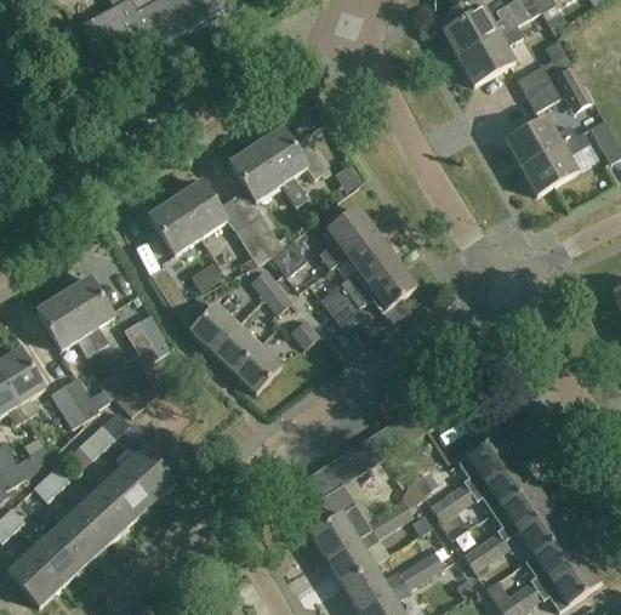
[(108,0),(112,6),(79,23),(103,67),(146,43),(149,49),(234,1),(233,0),(108,0)]
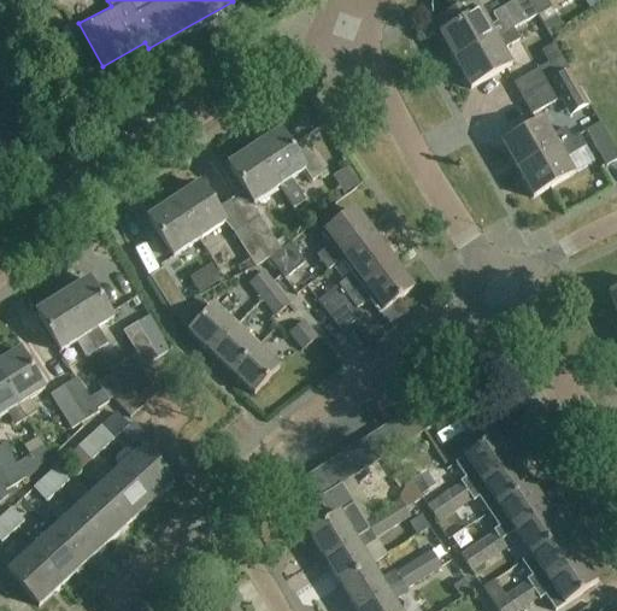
[(439,33),(454,59),(536,11),(530,0),(510,0),(492,10),(497,19),(488,23),(480,9),(475,0),(468,0),(435,18),(442,30),(439,33)]
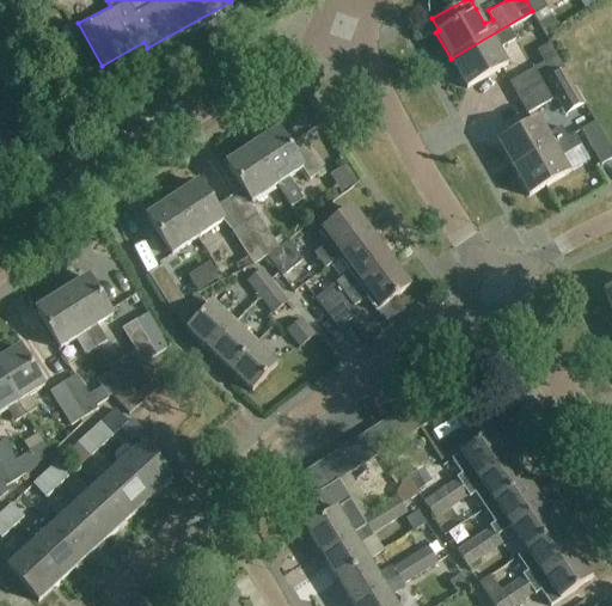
[(526,0),(532,11),(533,12),(548,4),(545,0),(526,0)]
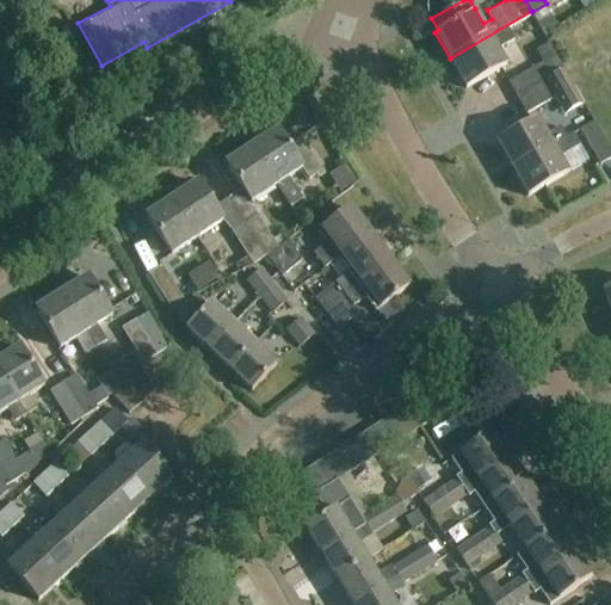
[(520,18),(532,12),(531,11),(450,59),(464,84),(505,61),(497,47),(514,37),(508,25),(520,19),(520,18)]
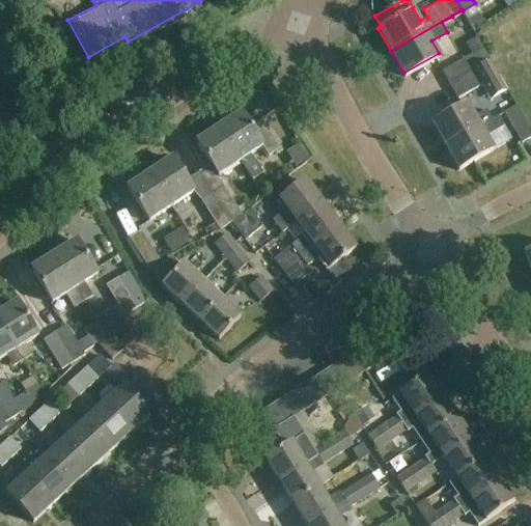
[(451,82),(492,58),(485,45),(444,68),(451,82)]
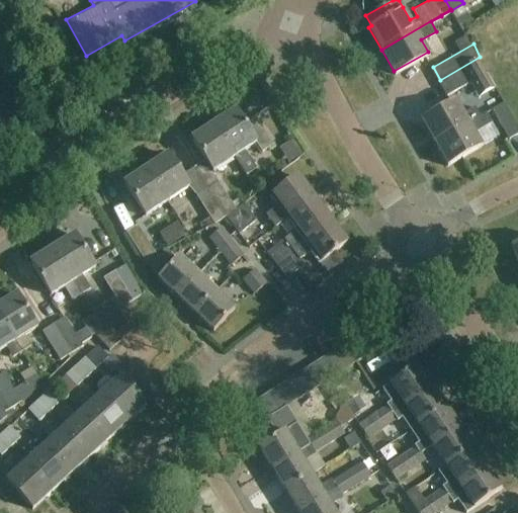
[(480,57),(440,80),(447,93),(471,80),(479,94),(496,85),(488,71),(480,57)]
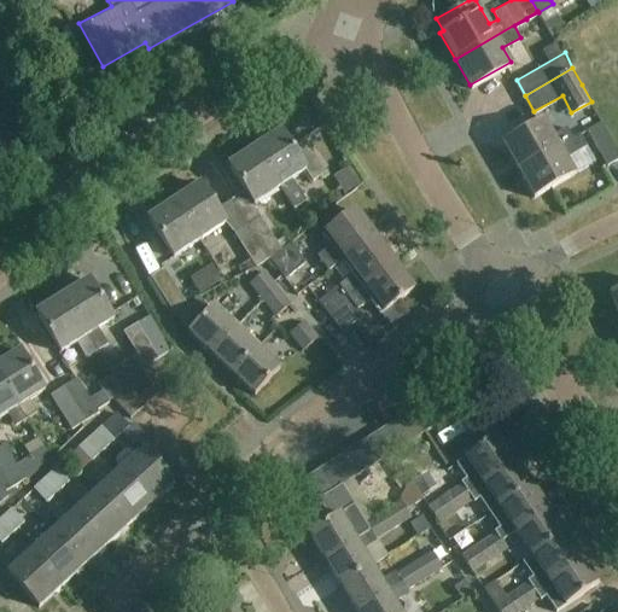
[(517,167),(573,134),(567,124),(552,134),(542,117),(502,140),(517,167)]
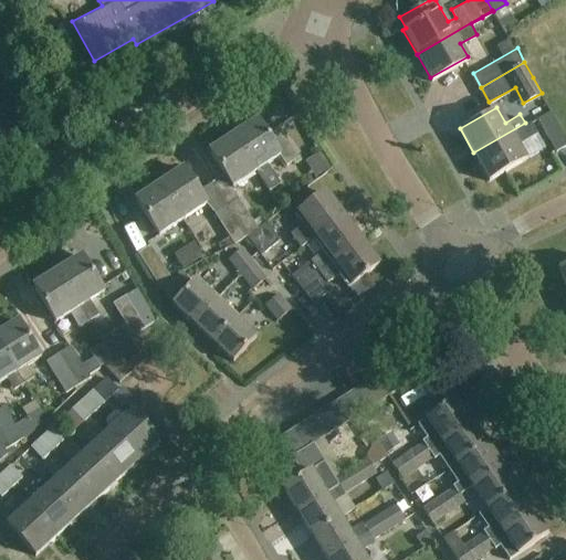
[(557,149),(565,144),(565,135),(552,111),(540,117),(557,149)]
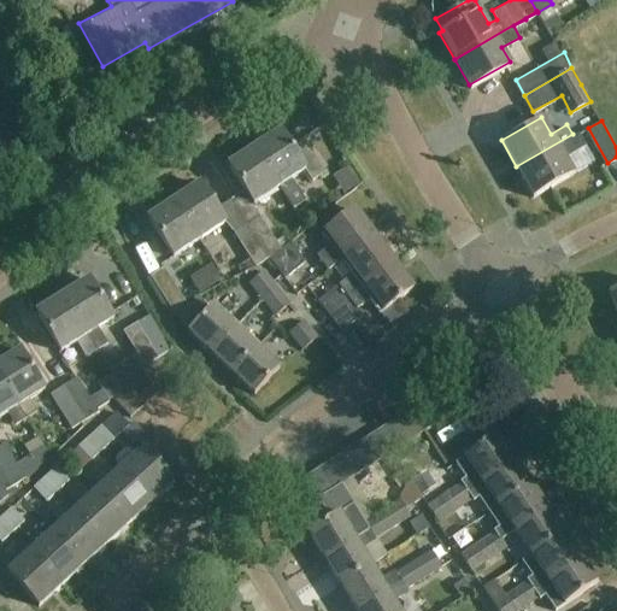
[(252,144),(277,183),(280,182),(295,205),(306,198),(292,174),(303,166),(311,178),(324,169),(301,135),(289,142),(278,127),(252,144)]
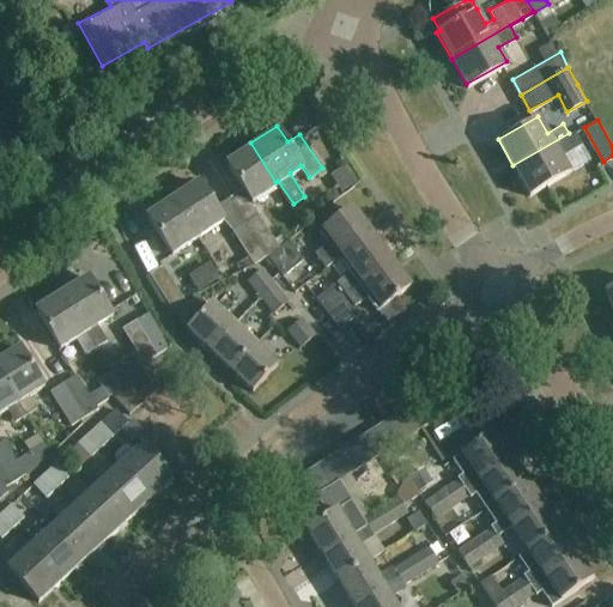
[(569,133),(513,165),(528,192),(569,169),(560,155),(582,143),(575,129),(569,133)]
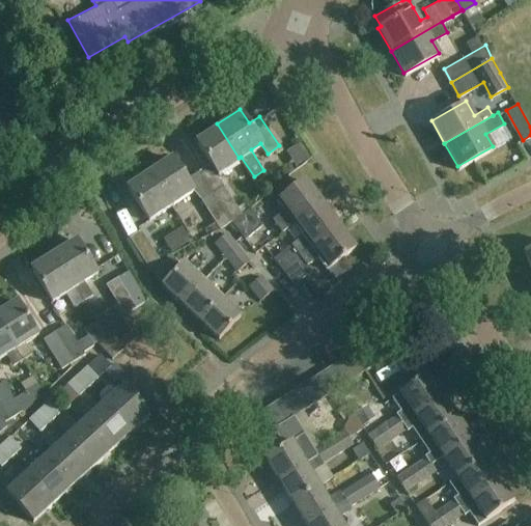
[(217,172),(219,171),(239,158),(217,123),(194,138),(217,172)]
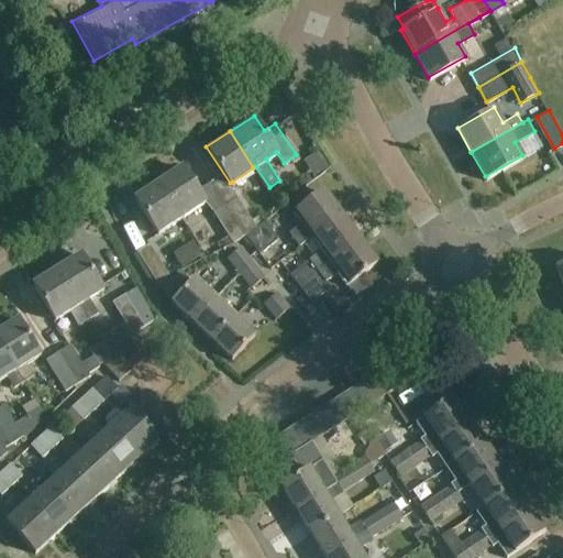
[(180,216),(205,199),(181,164),(157,179),(180,216)]
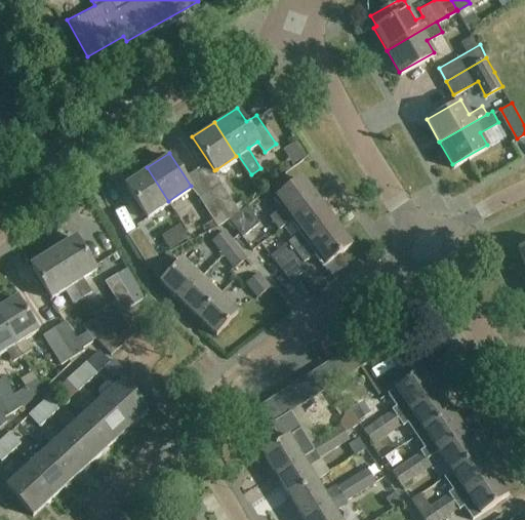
[(147,215),(168,201),(147,167),(124,182),(147,215)]
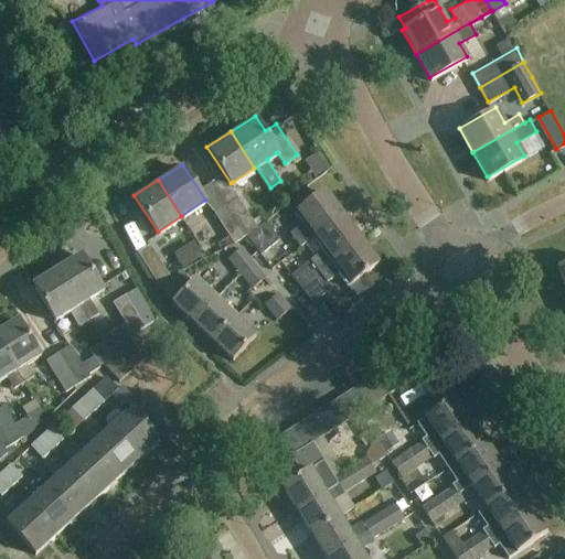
[(311,235),(341,213),(323,189),(294,211),(302,223),(291,230),(300,243),(311,235)]
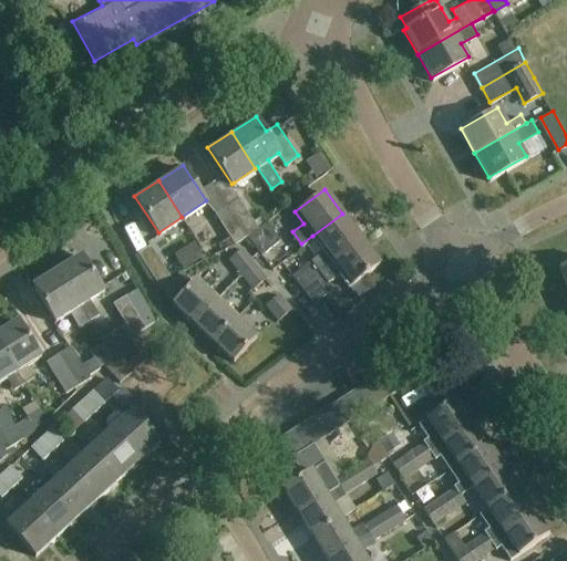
[(237,194),(225,201),(246,234),(258,226),(237,194)]
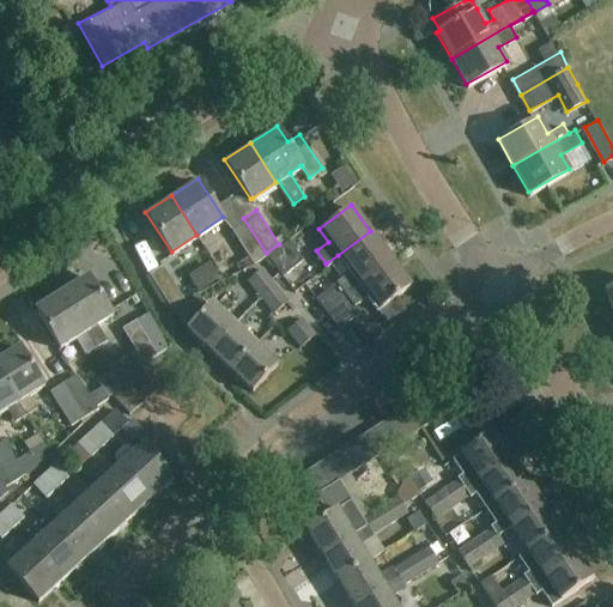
[(266,253),(243,218),(230,226),(247,253),(253,261),(266,253)]
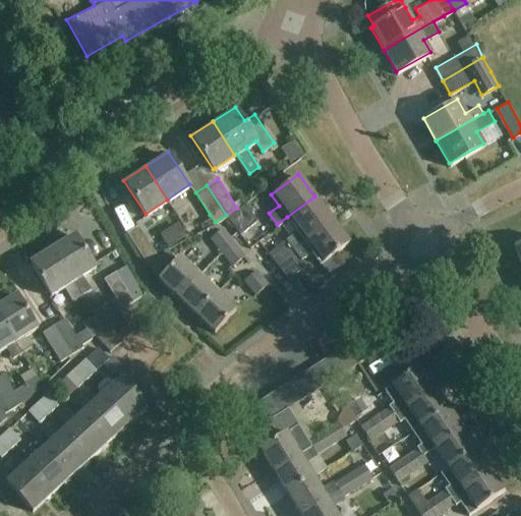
[(268,251),(275,261),(331,219),(314,196),(287,217),(296,229),(268,251)]
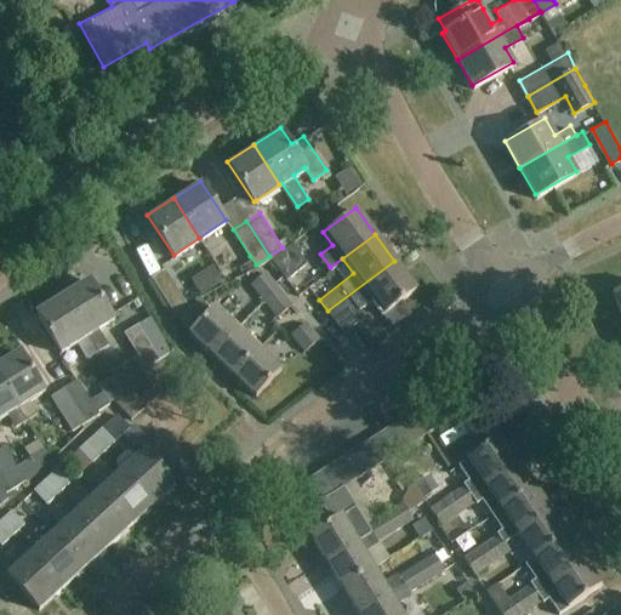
[(272,256),(272,257),(289,277),(308,260),(294,241),(285,248),(284,248),(272,256)]
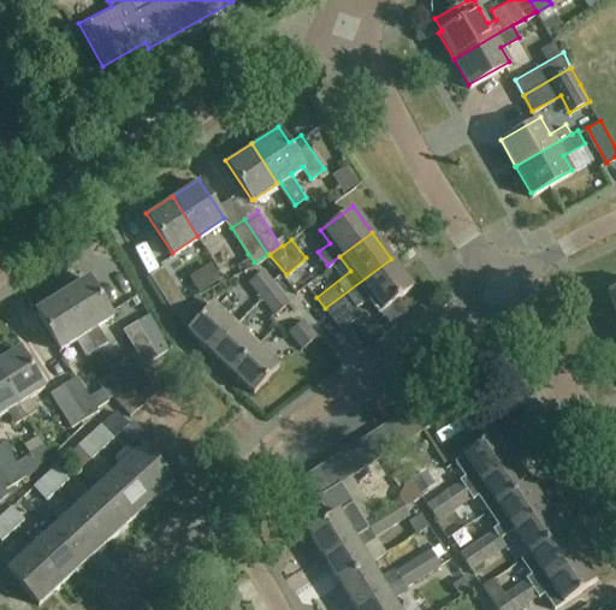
[(391,259),(325,308),(341,327),(362,312),(356,305),(368,295),(389,323),(404,312),(395,298),(412,285),(391,259)]
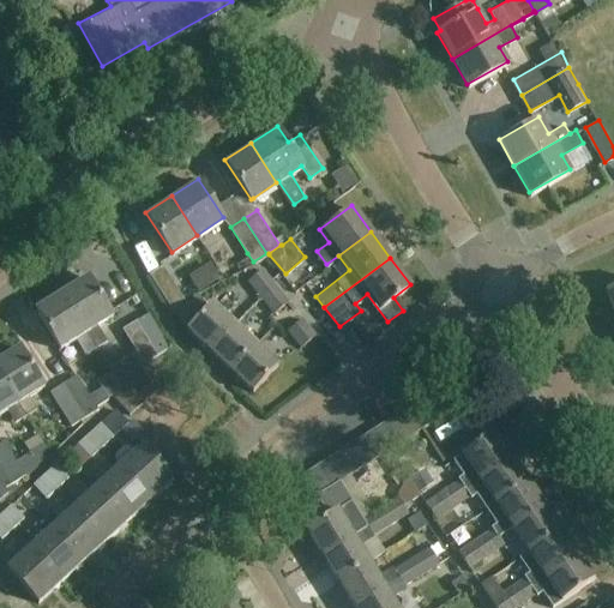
[(173,306),(186,296),(164,264),(151,272),(173,306)]
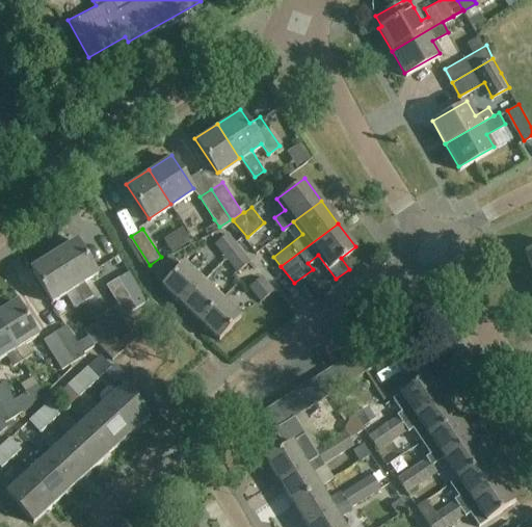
[(227,257),(241,245),(230,230),(215,241),(227,257)]
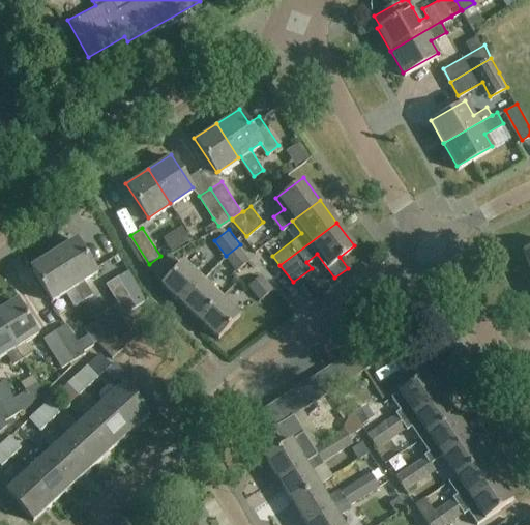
[(76,235),(52,250),(78,291),(81,297),(90,291),(91,291),(83,278),(96,269),(76,235)]
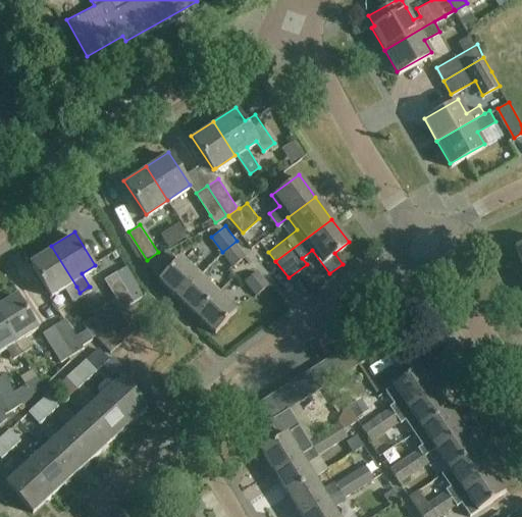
[(521,240),(513,244),(521,265),(521,240)]
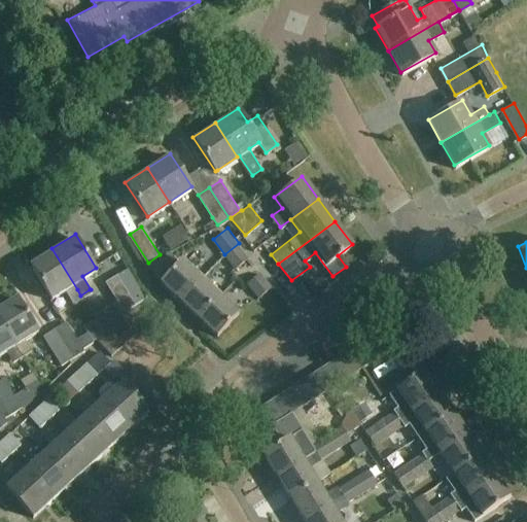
[(239,243),(224,254),(237,269),(251,257),(239,243)]
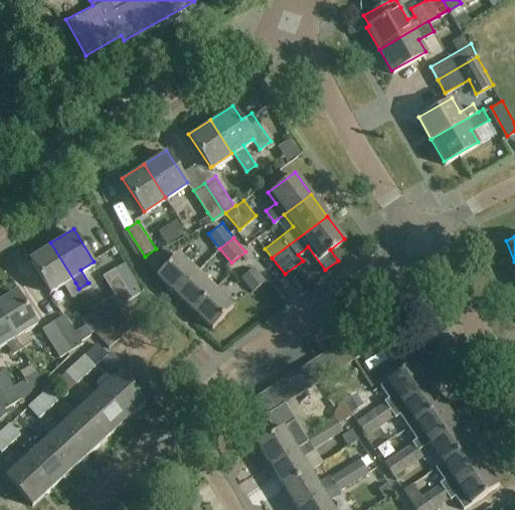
[(50,242),(28,257),(49,290),(63,281),(70,293),(78,289),(75,283),(50,242)]
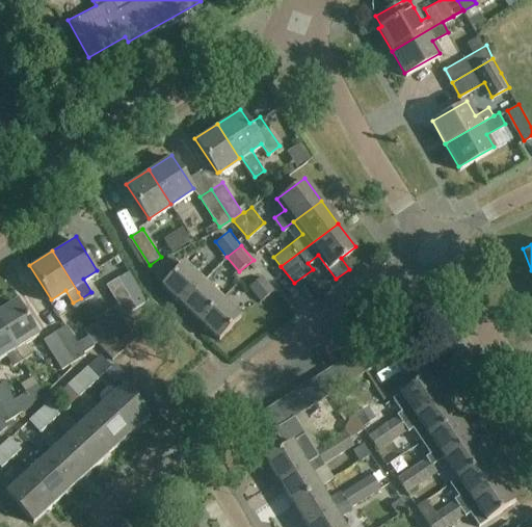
[(180,301),(202,278),(183,261),(161,284),(180,301)]
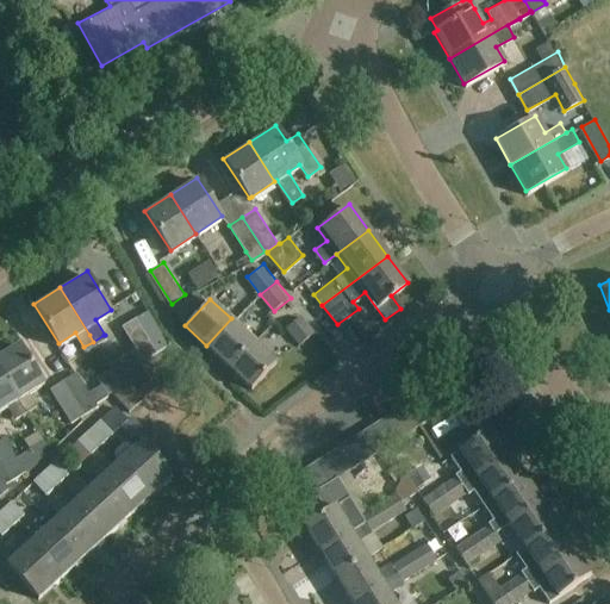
[(145,306),(120,324),(134,344),(135,347),(142,357),(165,342),(145,306)]
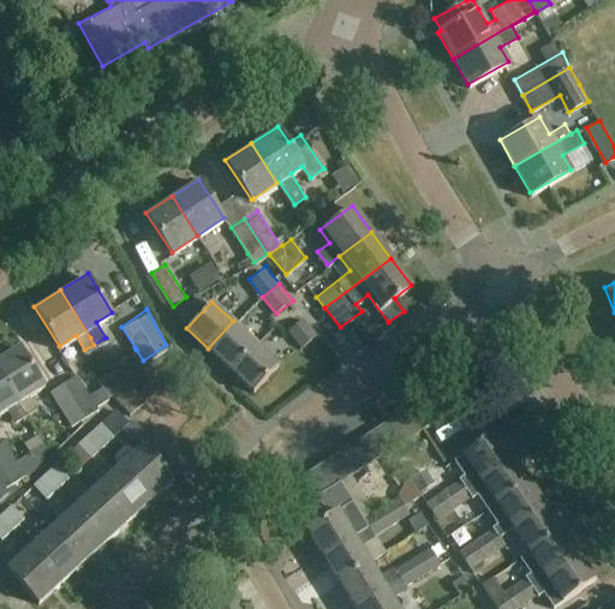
[(302,346),(317,333),(304,317),(288,330),(302,346)]
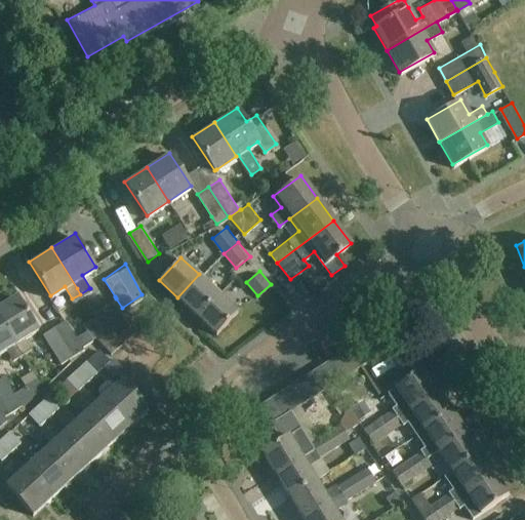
[(196,315),(217,291),(199,274),(177,297),(196,315)]
